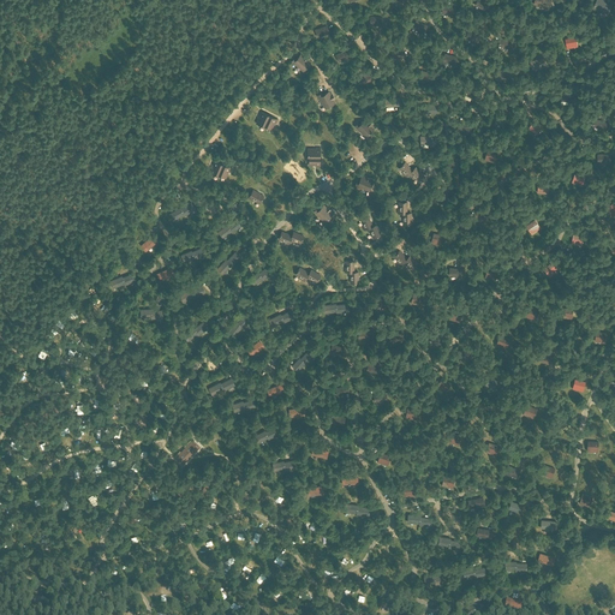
[(477,0),(476,5),(487,11),(490,4),(482,0),(477,0)]
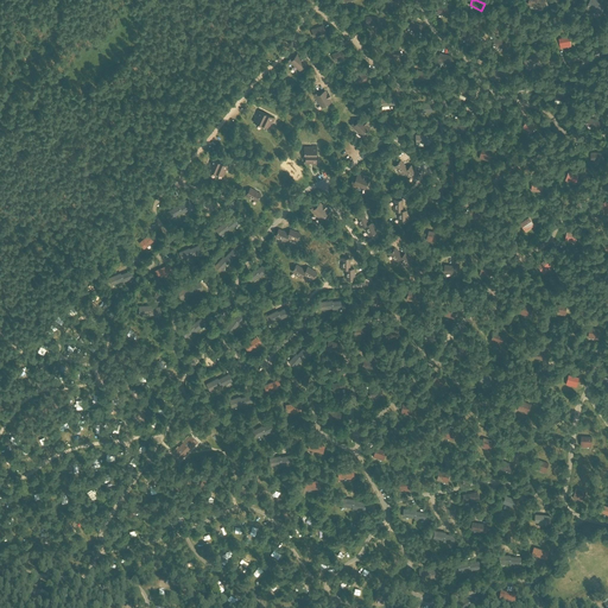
[(595,10),(594,11),(597,12),(596,13),(599,14),(601,16),(605,6),(597,2),(595,10)]
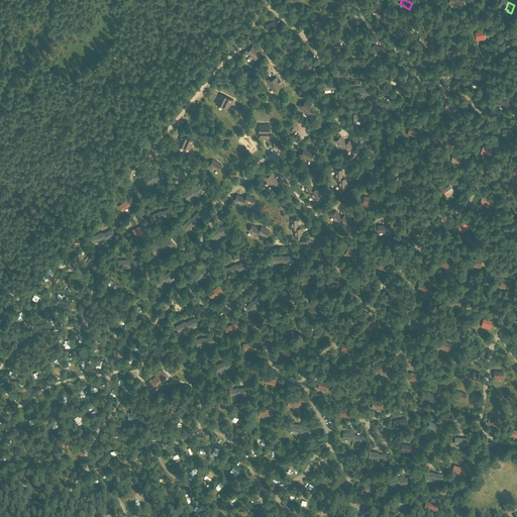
[(372,10),(381,13),(383,7),(374,4),(372,10)]
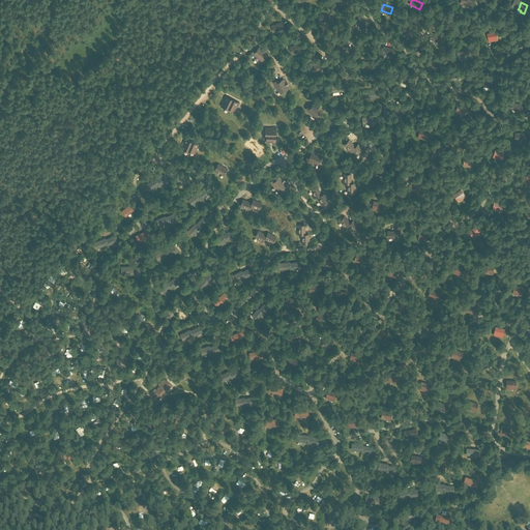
[(356,24),(365,28),(367,22),(358,18),(356,24)]
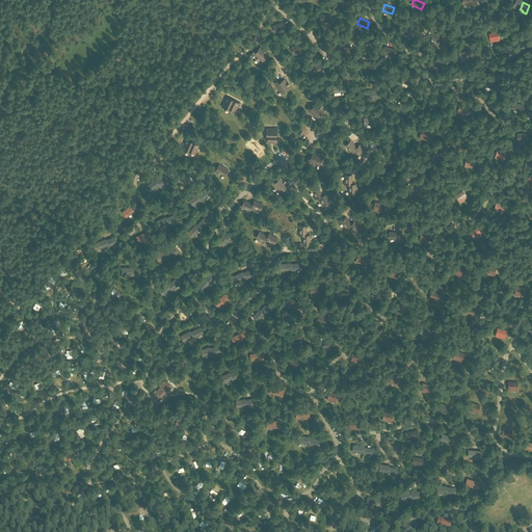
[(272,25),(275,31),(285,28),(283,22),(272,25)]
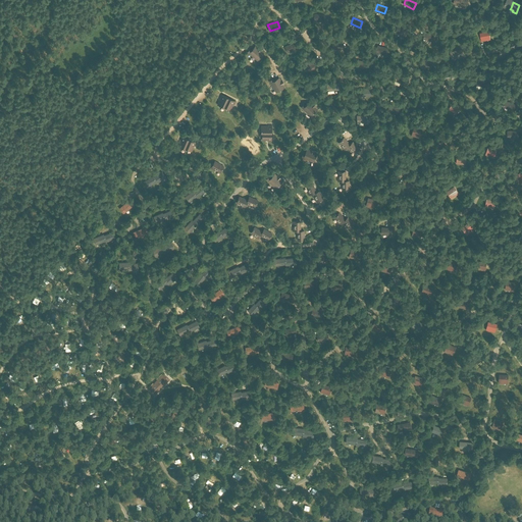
[(396,32),(405,36),(407,30),(398,25),(396,32)]
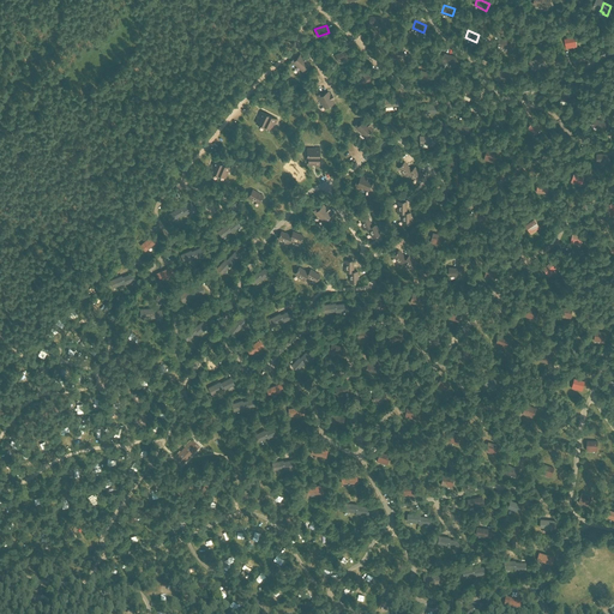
[(565,38),(566,49),(578,47),(576,36),(565,38)]
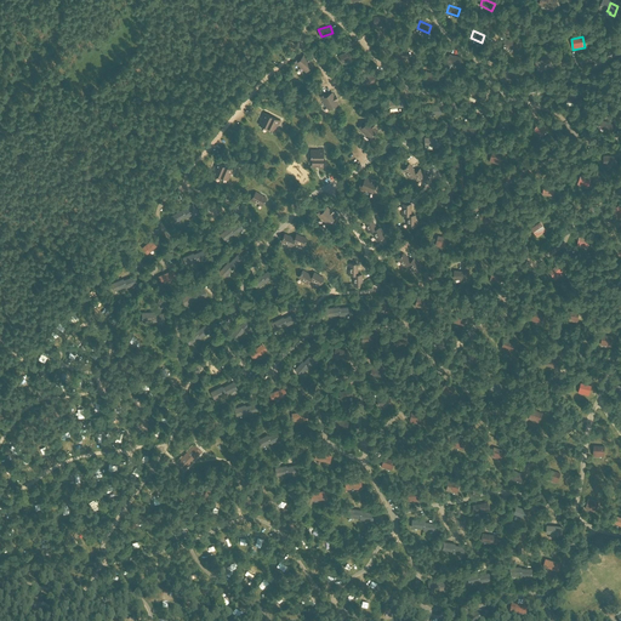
[(503,46),(518,50),(520,43),(506,39),(503,46)]
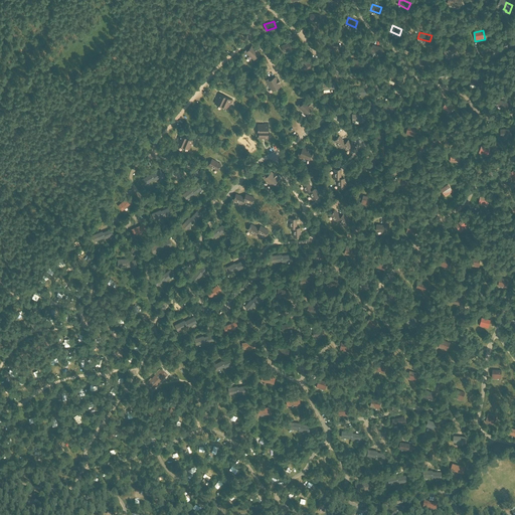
[(282,45),(284,51),(293,47),(291,41),(282,45)]
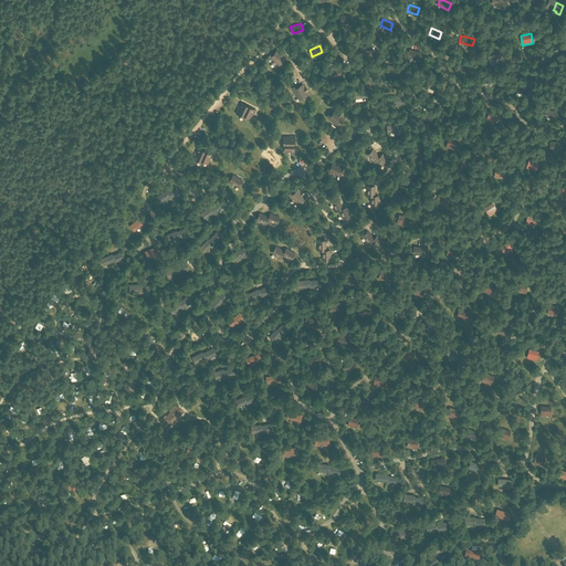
[(269,55),(269,56),(274,61),(276,63),(279,65),(285,58),(281,54),(276,50),(272,55),(271,53),(270,55),(269,55)]
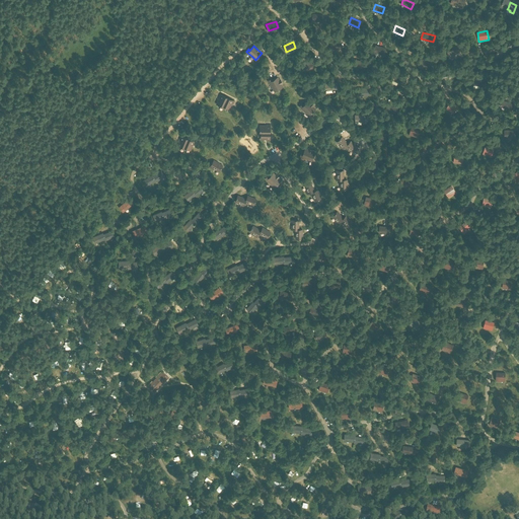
[(374,52),(384,54),(385,48),(376,46),(374,52)]
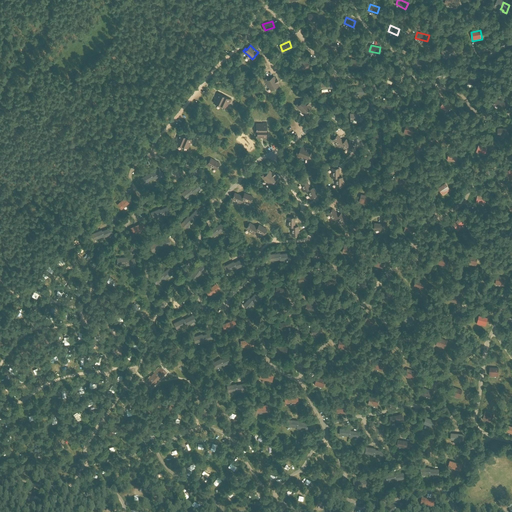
[(442,52),(444,57),(454,54),(453,49),(442,52)]
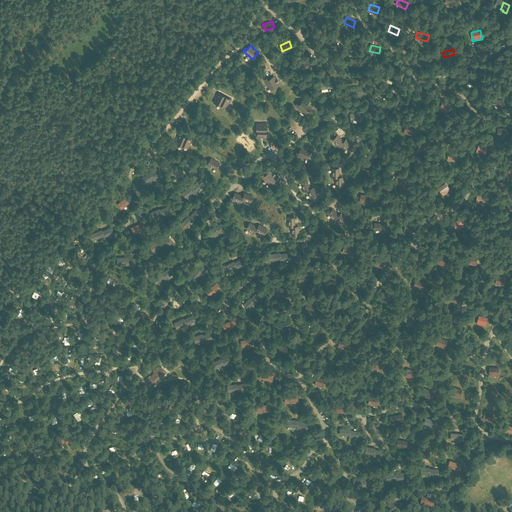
[(413,64),(423,66),(424,60),(414,58),(413,64)]
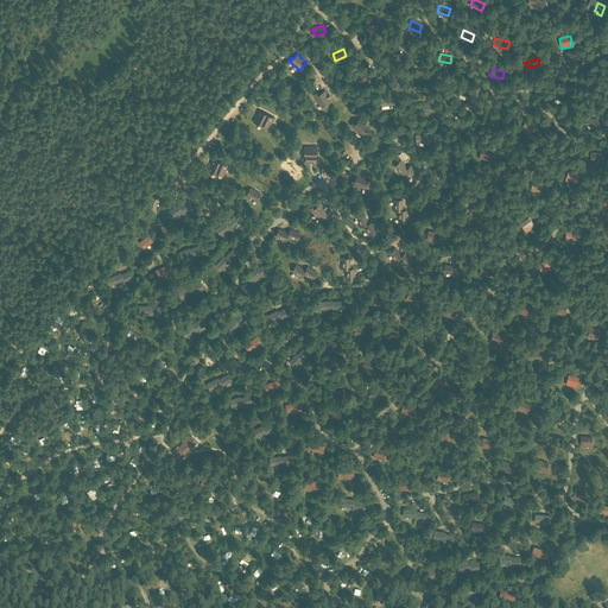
[(415,77),(426,81),(429,74),(417,70),(415,77)]
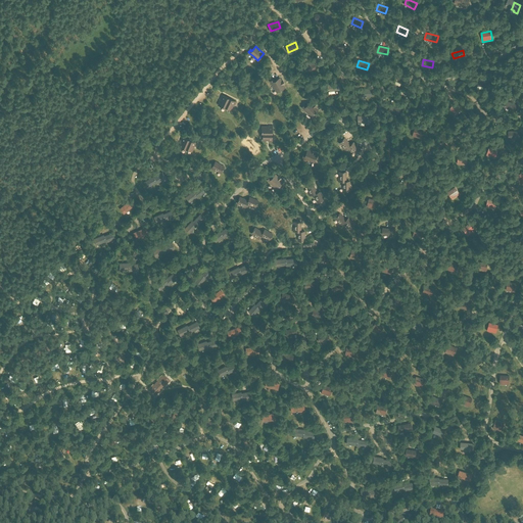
[(306,64),(308,70),(318,67),(316,61),(306,64)]
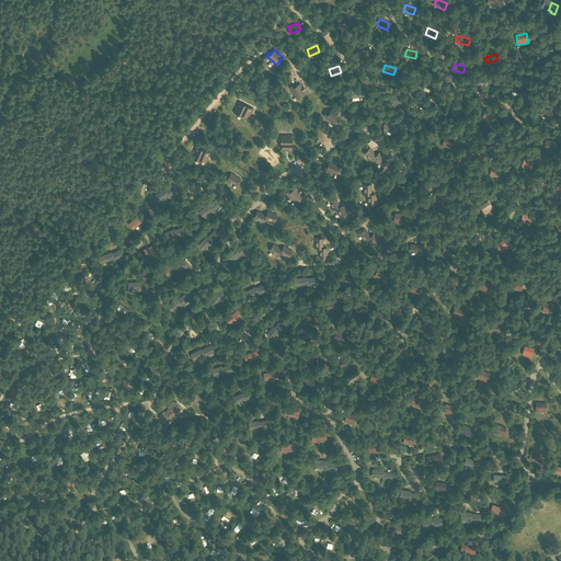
[(424,87),(436,92),(439,87),(427,80),(424,87)]
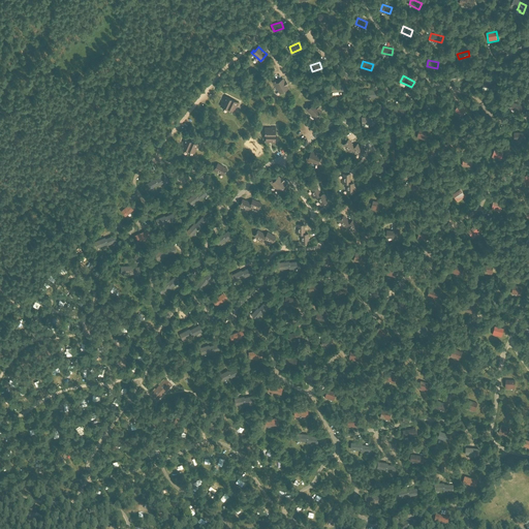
[(274,82),(273,82),(277,88),(278,91),(280,93),(288,89),(285,84),(283,80),(277,82),(276,81),(275,81),(274,82)]
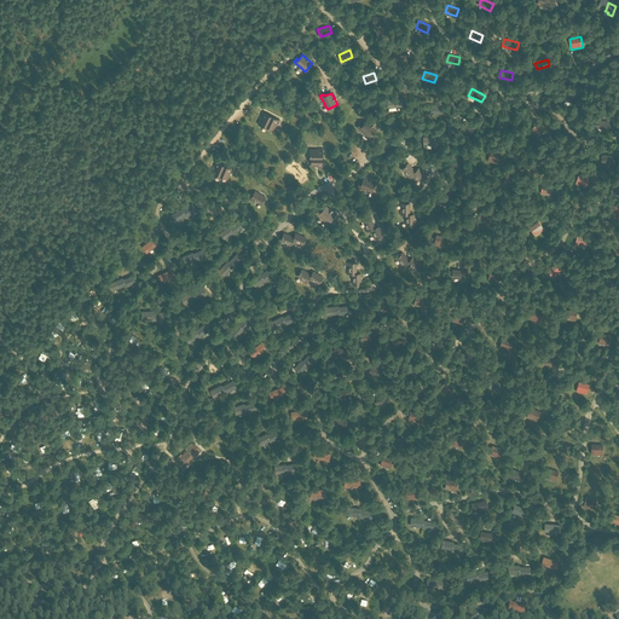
[(260,119),(258,125),(260,126),(265,128),(266,127),(271,117),(261,113),(260,116),(261,116),(261,117),(260,119)]
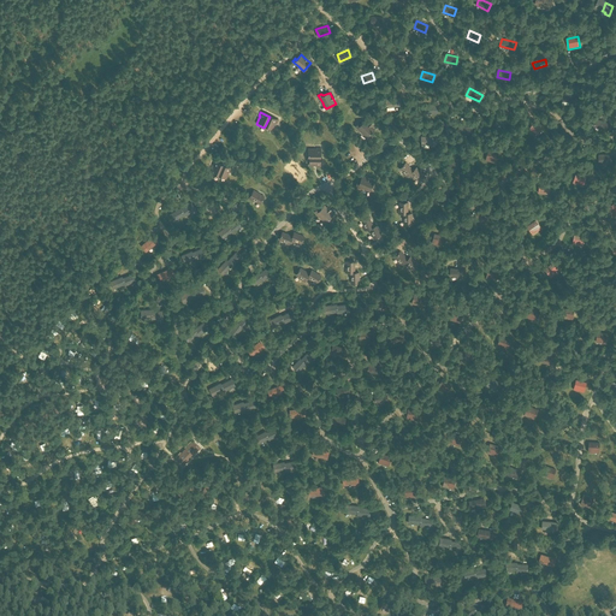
[(495,117),(497,125),(508,123),(507,114),(495,117)]
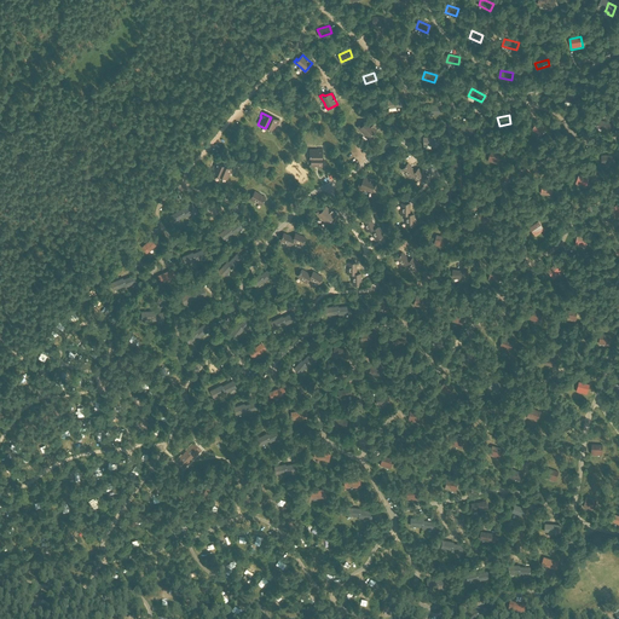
[(271,117),(266,127),(272,129),(273,131),(276,126),(276,125),(276,123),(277,123),(278,125),(279,121),(271,117)]
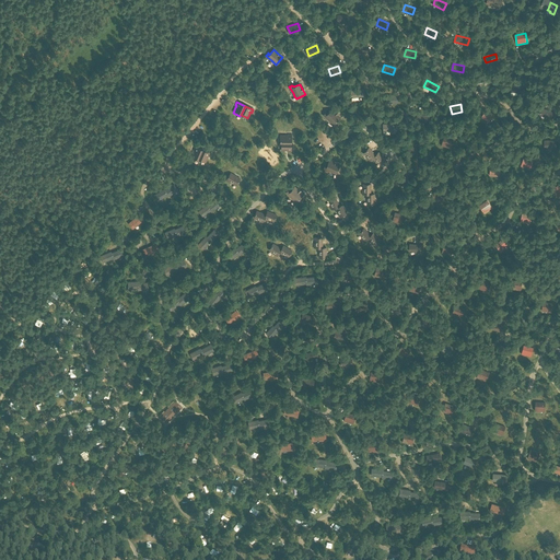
[(540,115),(552,119),(556,113),(543,108),(540,115)]
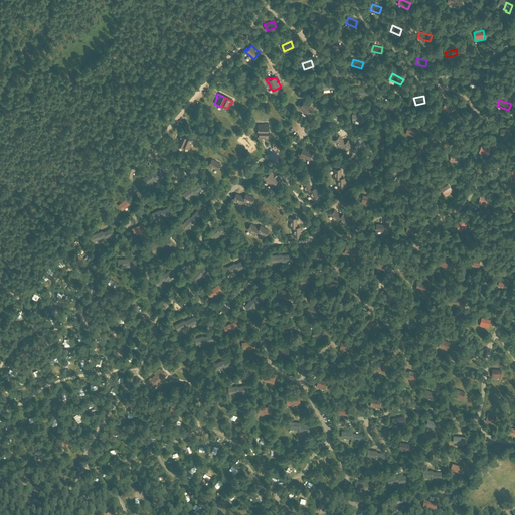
[(298,105),(297,106),(302,110),(304,113),(306,114),(307,115),(313,108),(309,105),(305,101),(301,105),(300,104),(298,105)]
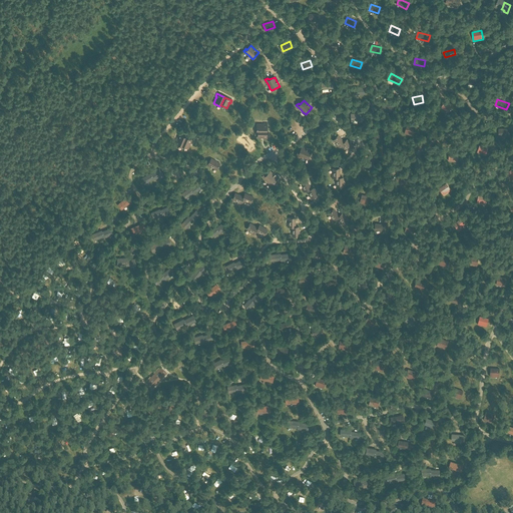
[(382,107),(391,111),(394,105),(385,101),(382,107)]
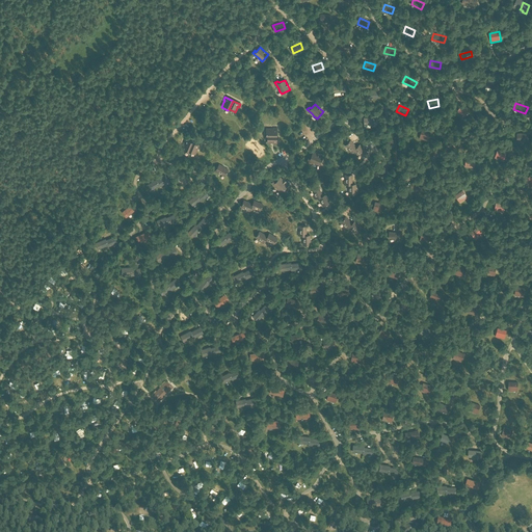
[(457,112),(466,115),(469,110),(460,106),(457,112)]
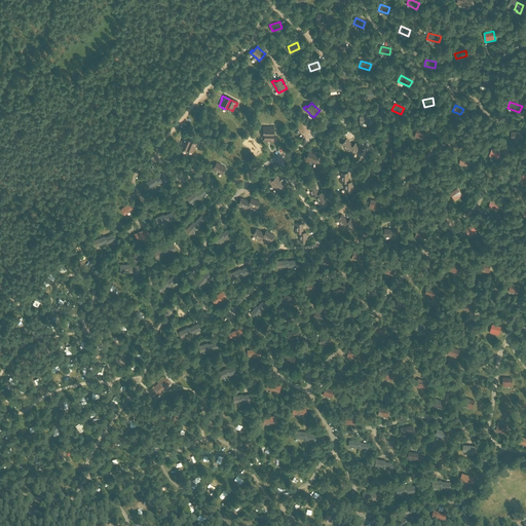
[(263,129),(263,135),(264,135),(273,135),(273,126),(270,126),(270,127),(268,127),(263,127),(263,129)]
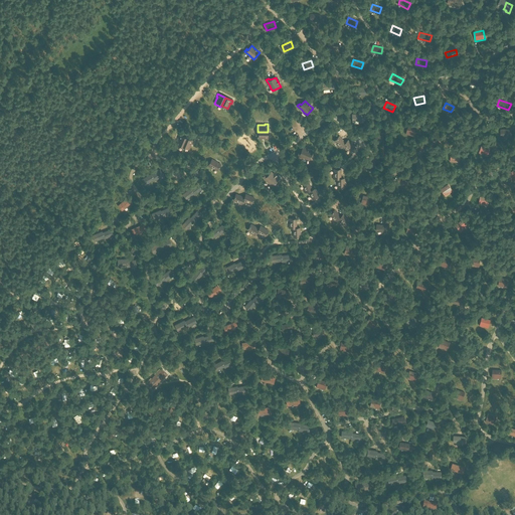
[(405,134),(414,137),(416,128),(408,126),(405,134)]
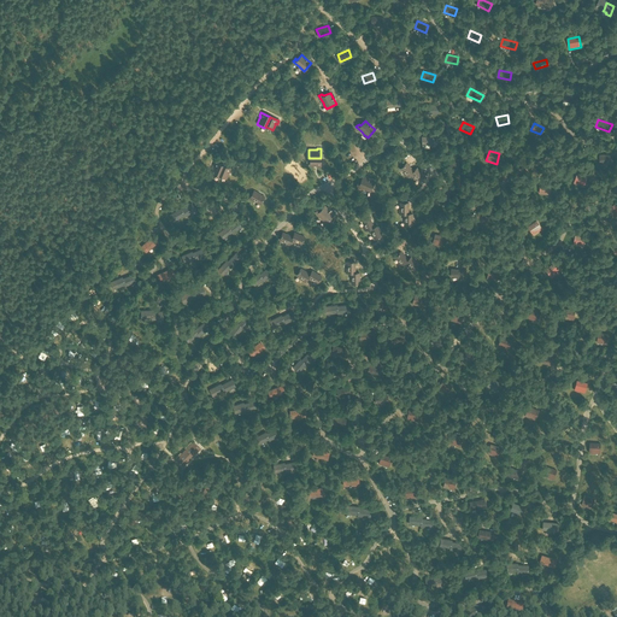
[(450,162),(452,169),(464,166),(462,158),(450,162)]
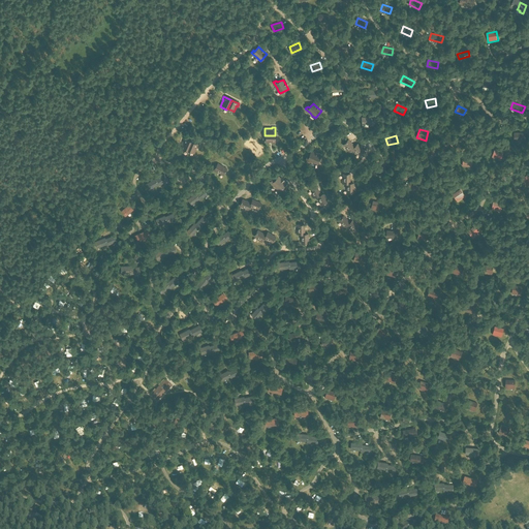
[(183,142),(181,149),(183,150),(187,151),(188,150),(191,142),(183,138),(182,142),(183,142)]
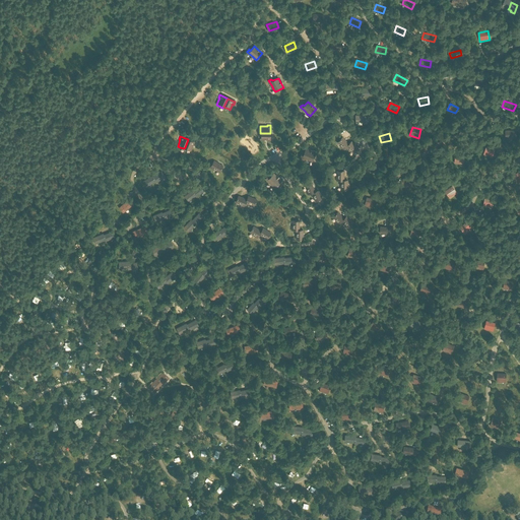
[(342,137),(337,142),(341,146),(340,147),(343,149),(345,147),(349,144),(346,141),(342,137)]
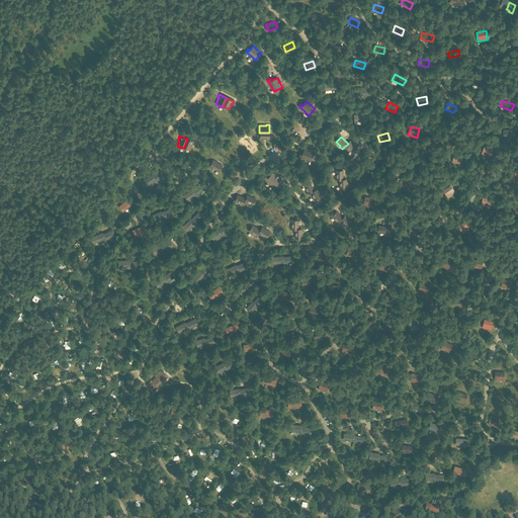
[(187,139),(184,147),(188,149),(190,150),(191,147),(192,145),(193,145),(194,142),(187,139)]
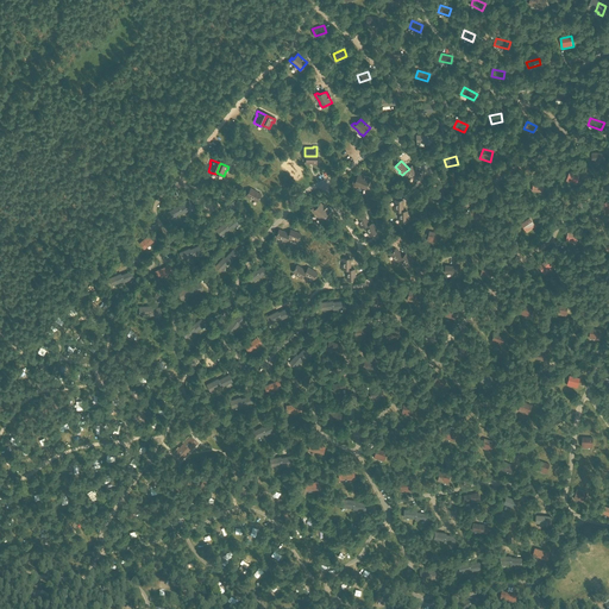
[(409,169),(405,173),(408,176),(409,175),(414,180),(419,174),(415,170),(415,169),(412,165),(409,169)]
